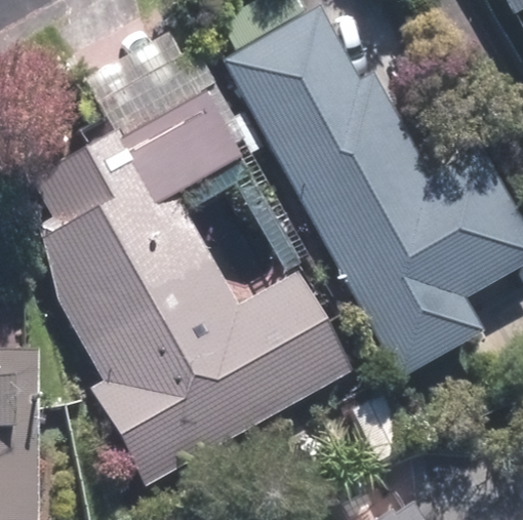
[(522,0),(506,0),(522,31),(522,0)]
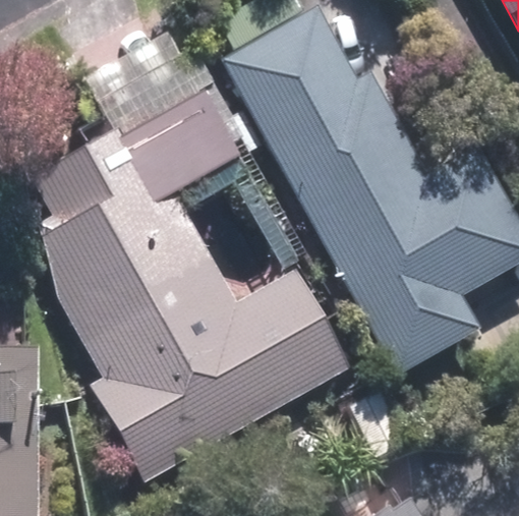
[(373,72),(360,79),(318,4),(286,21),(287,24),(221,62),(398,375),(479,328),(463,298),(492,281),(518,266),(518,217),(478,147),(430,173),(373,72)]
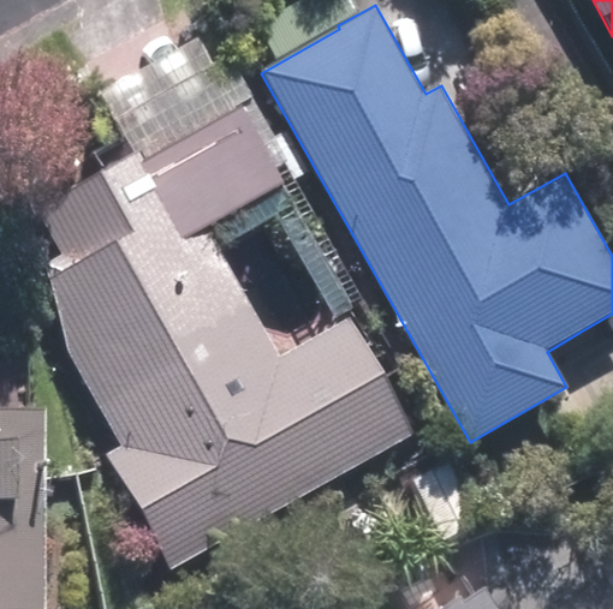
[(170,566),(412,436),(351,323),(283,359),(209,225),(285,184),(244,106),(167,147),(161,137),(4,221),(123,445),(108,453),(170,566)]
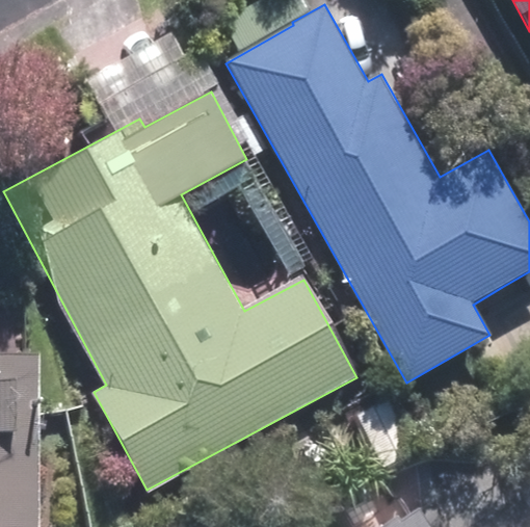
[(41,526),(41,351),(0,350),(0,526),(41,526)]
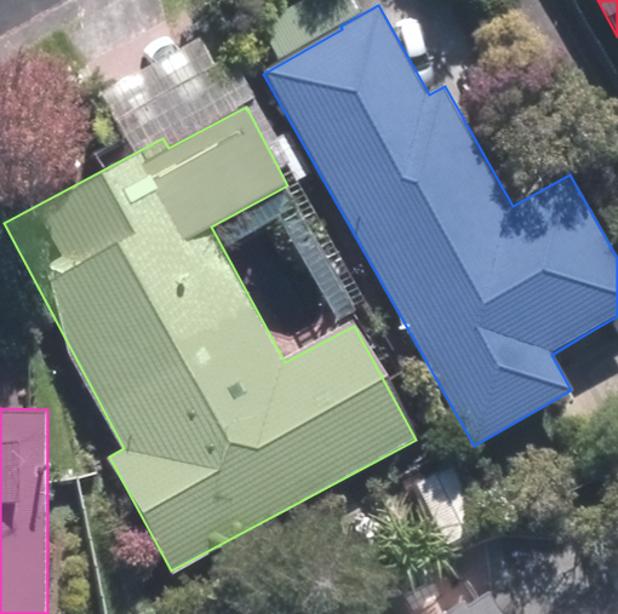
[(478,613),(468,600),(446,613),(478,613)]
